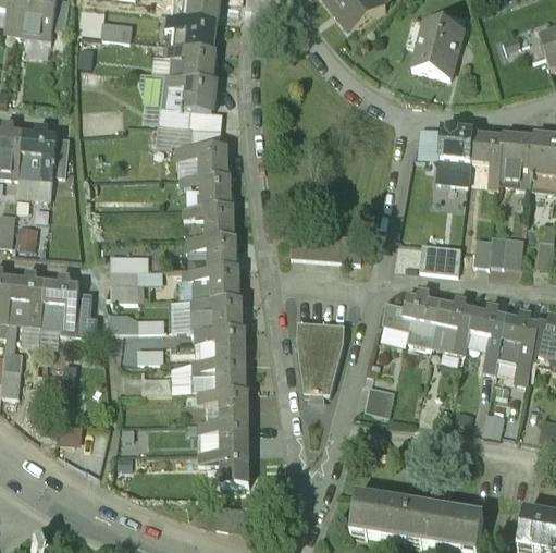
[(0,13),(19,16),(21,0),(0,0),(0,13)]
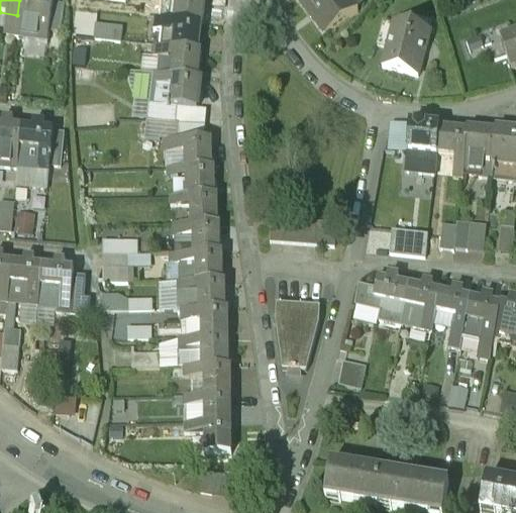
[(19,0),(17,15),(48,19),(52,0),(19,0)]
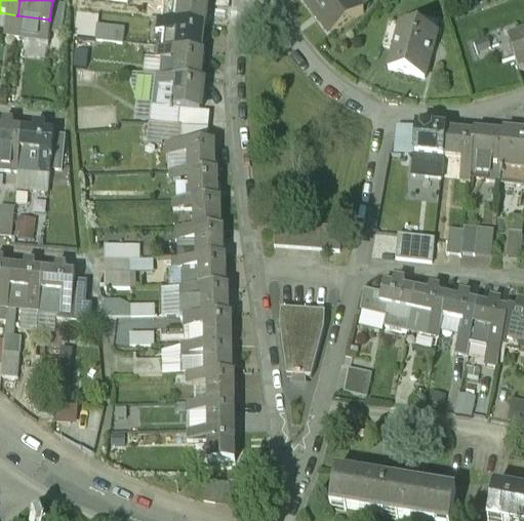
[(179,0),(177,19),(202,23),(205,0),(179,0)]
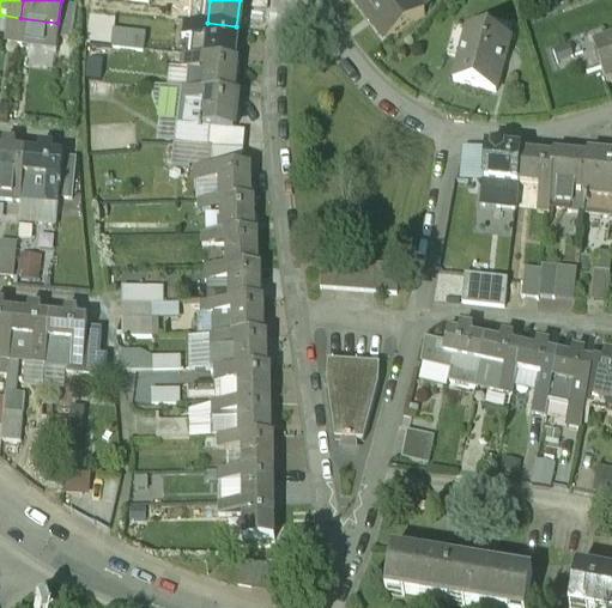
[(355,0),(382,36),(419,8),(413,0),(355,0)]
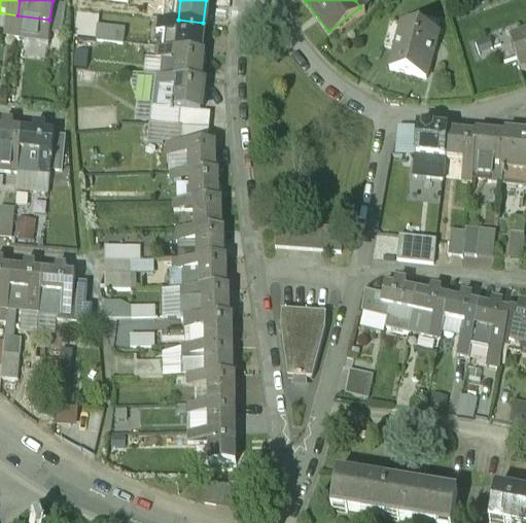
[(178,20),(155,18),(154,30),(166,31),(166,34),(164,34),(162,47),(177,48),(200,51),(203,23),(178,20)]
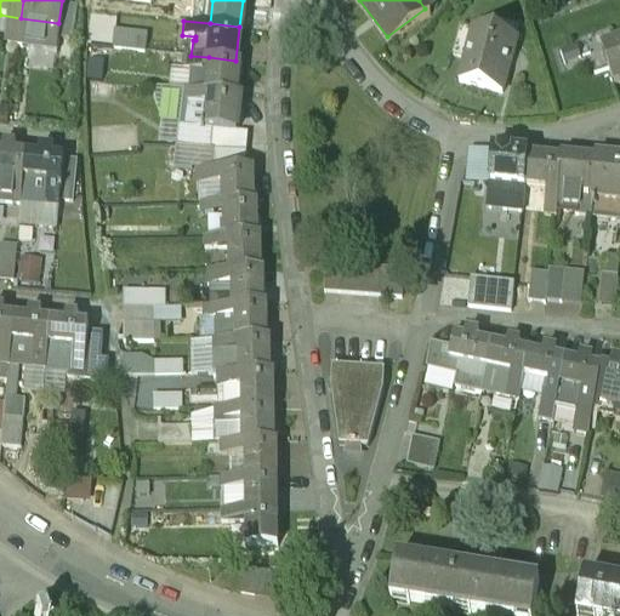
[(458,21),(450,49),(464,52),(471,24),(458,21)]
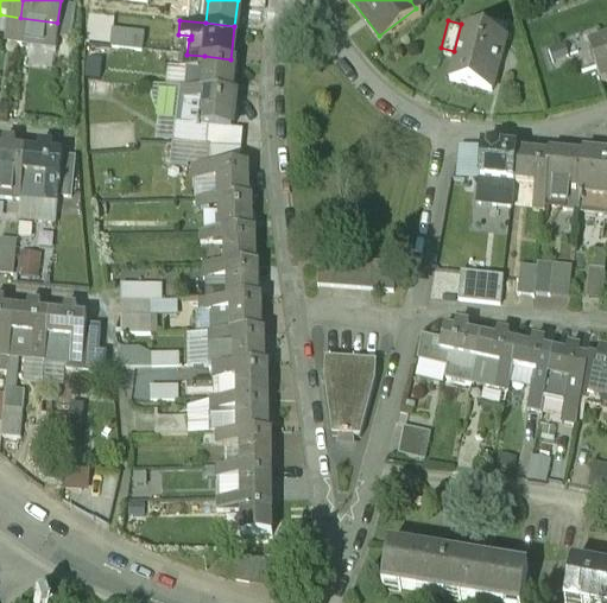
[(504,36),(461,24),(454,51),(447,77),(488,90),(504,36)]
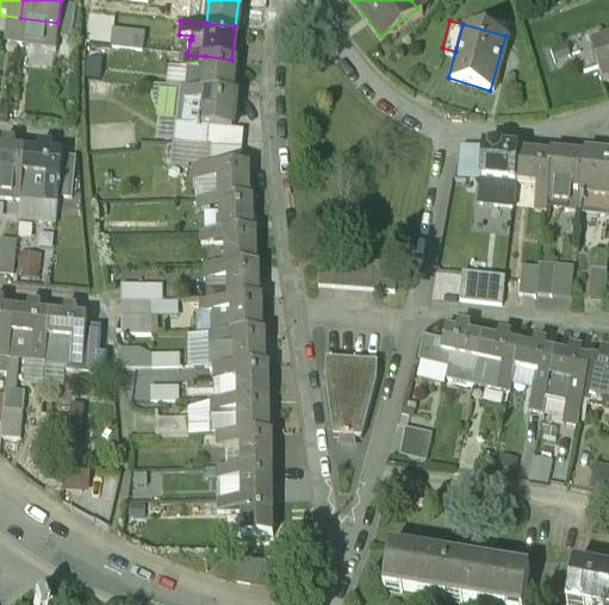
[(143,31),(112,27),(110,45),(141,49),(143,31)]
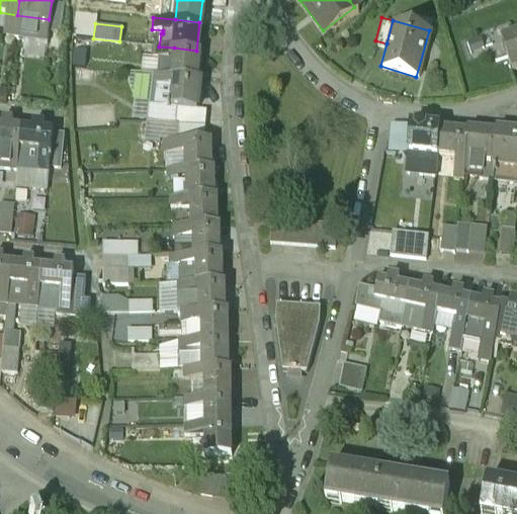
[(516,30),(500,36),(511,67),(516,65),(516,30)]
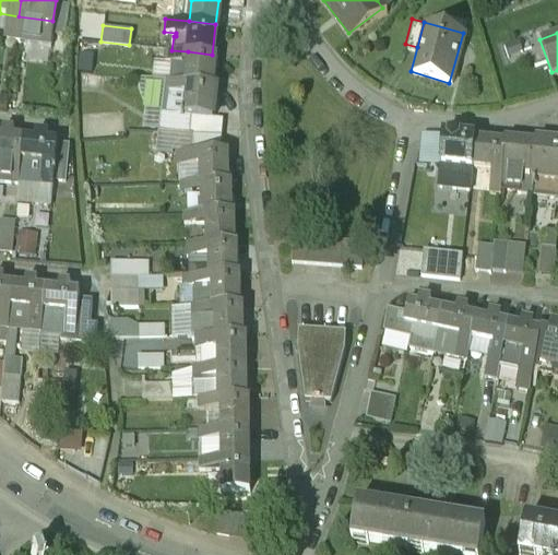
[(515,37),(500,44),(505,55),(519,49),(515,37)]
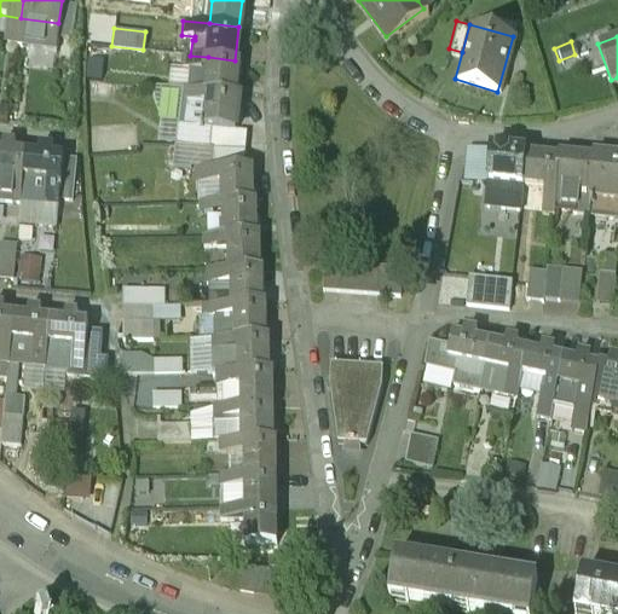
[(235,61),(208,57),(204,91),(207,92),(235,94),(238,61),(235,61)]
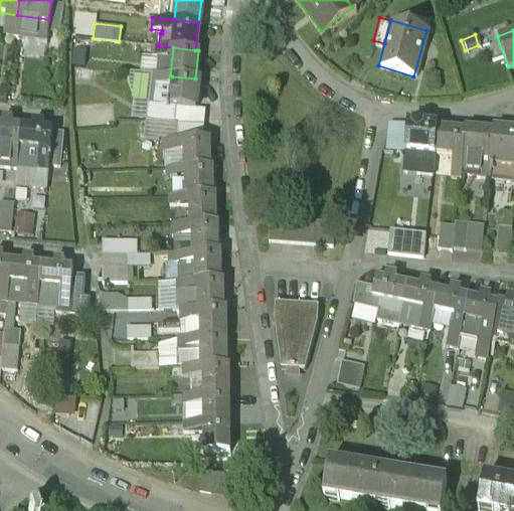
[(195,78),(172,76),(169,105),(176,106),(194,108),(197,78),(195,78)]
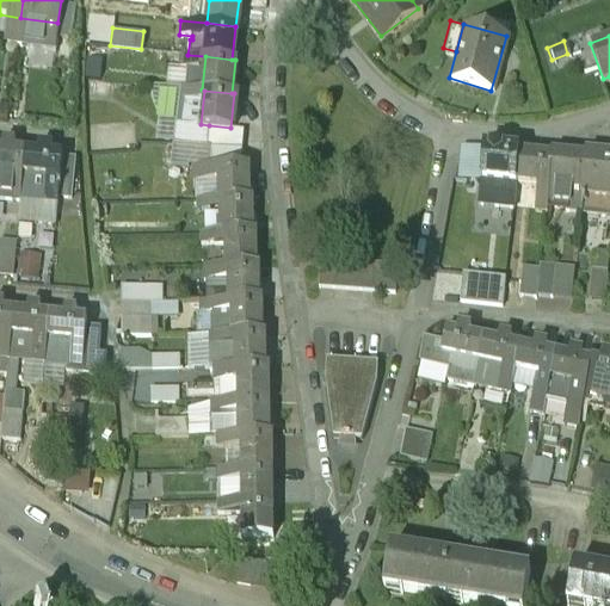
[(230,128),(209,125),(208,144),(234,147),(236,129),(230,128)]
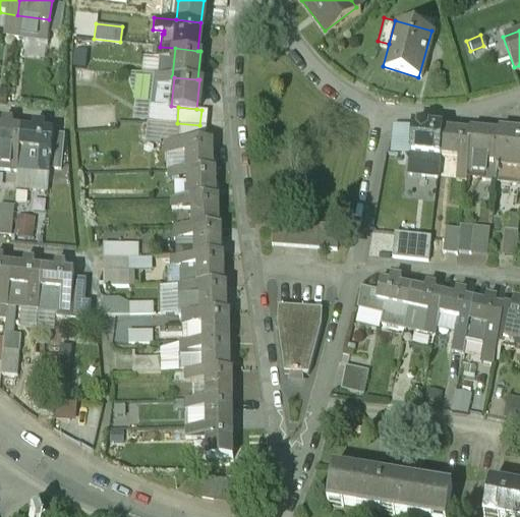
[(11,120),(1,119),(1,126),(0,126),(0,146),(17,148),(19,128),(11,127),(11,120)]
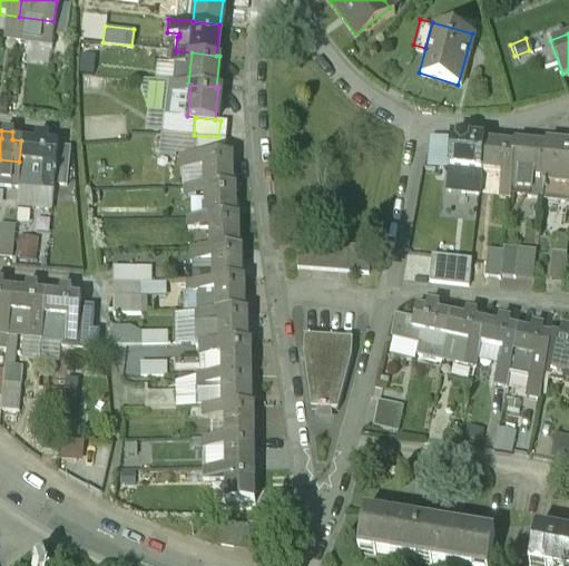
[(36,134),(36,142),(21,140),(19,162),(55,165),(57,144),(47,143),(48,135),(36,134)]
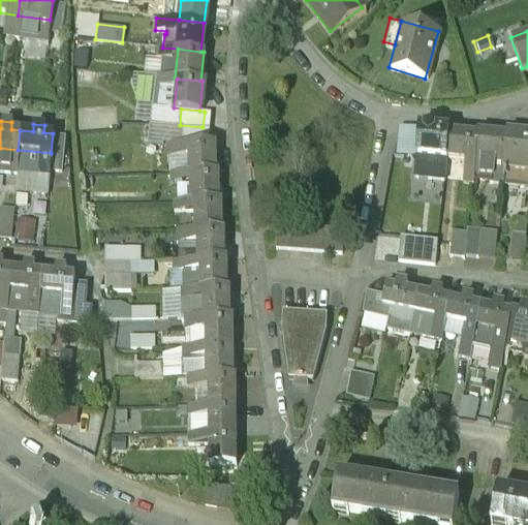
[(203,127),(180,125),(178,143),(206,143),(207,127),(203,127)]
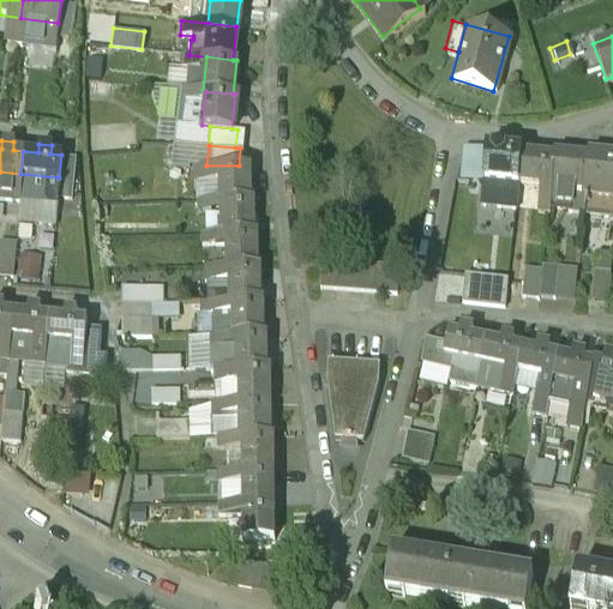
[(520,150),(486,146),(484,163),(482,176),(517,180),(520,150)]
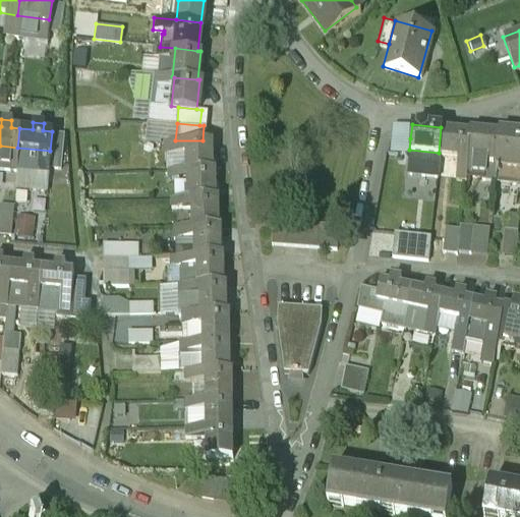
[(469,130),(441,127),(439,153),(466,155),(469,130)]
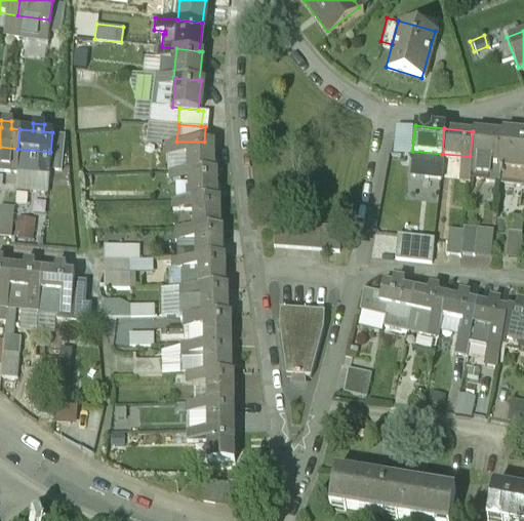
[(501,131),(473,128),(473,131),(470,156),(469,170),(484,172),(483,178),(496,179),(501,131)]
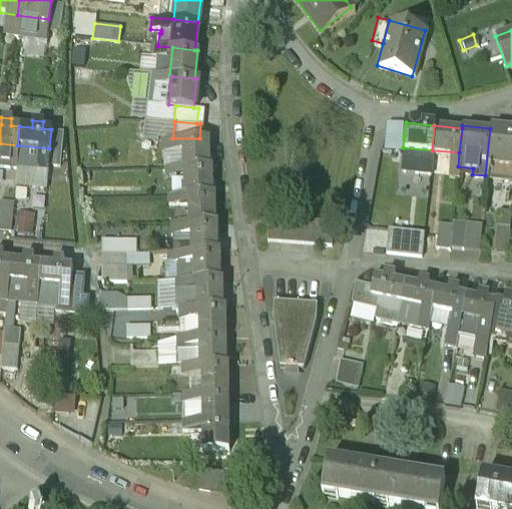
[(511,127),(490,126),(490,128),(485,175),(511,177),(511,127)]
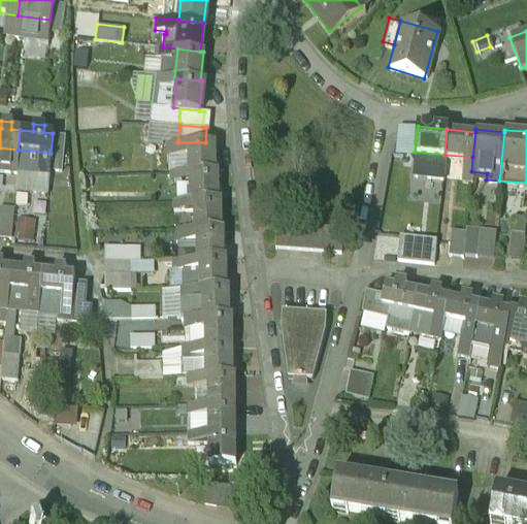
[(213,171),(213,142),(177,142),(164,142),(165,156),(188,156),(188,172),(189,172),(191,172),(213,171)]
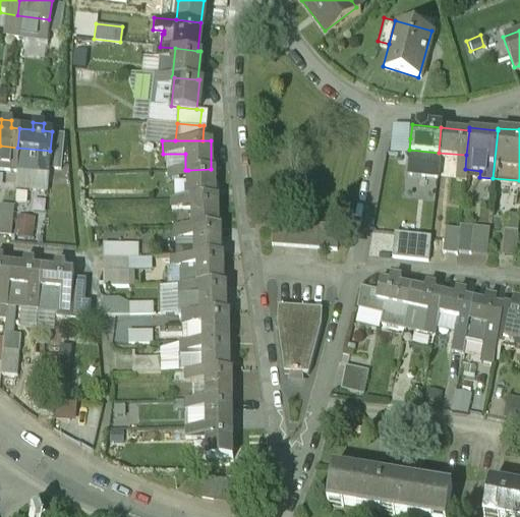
[(214,197),(214,169),(211,169),(188,170),(188,197),(191,197),(214,197)]
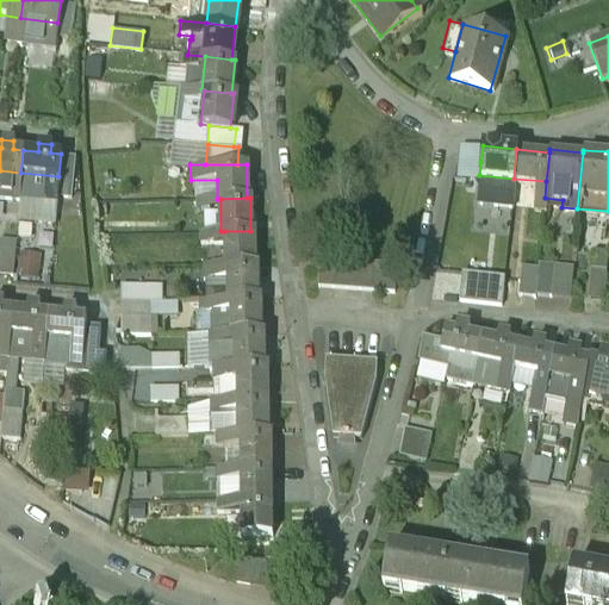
[(250,231),(224,231),(224,264),(228,264),(255,264),(254,231),(250,231)]
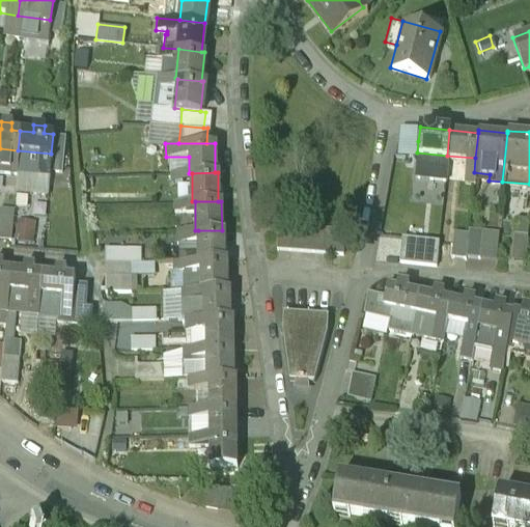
[(0,237),(8,239),(12,209),(0,206),(0,237)]
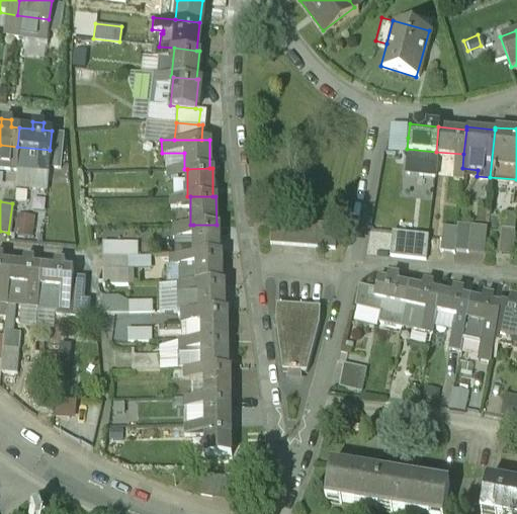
[(32,215),(17,212),(15,231),(30,233),(32,215)]
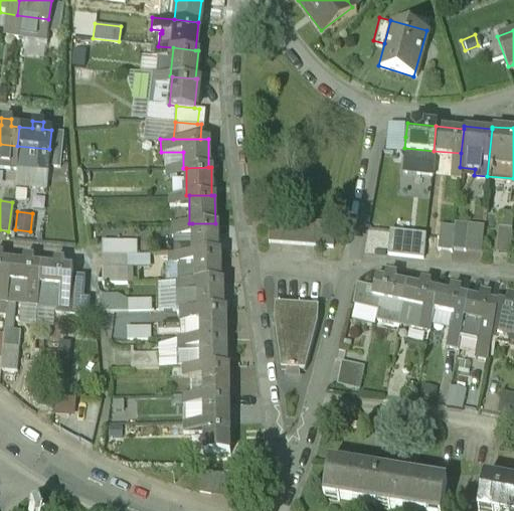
[(510,248),(511,211),(498,211),(497,248),(510,248)]
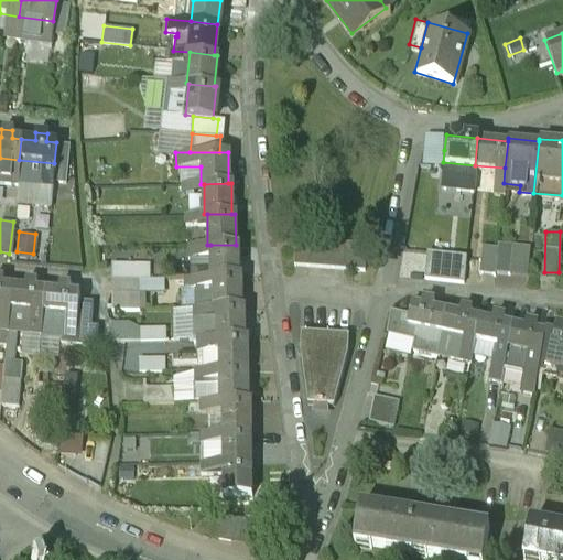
[(346,241),(295,238),(293,261),(345,266),(346,241)]
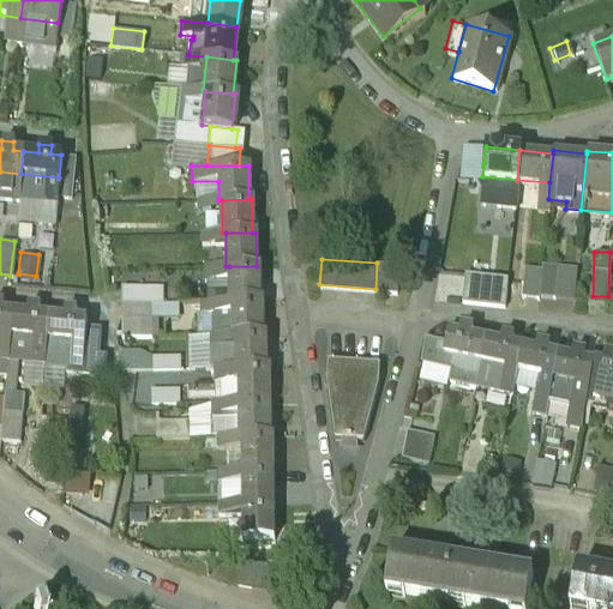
[(577,265),(524,259),(521,290),(574,295),(577,265)]
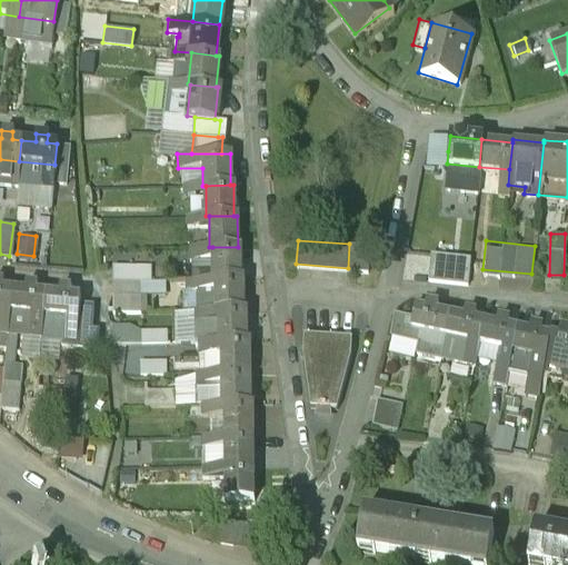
[(369,246),(349,244),(348,268),(368,269),(369,246)]
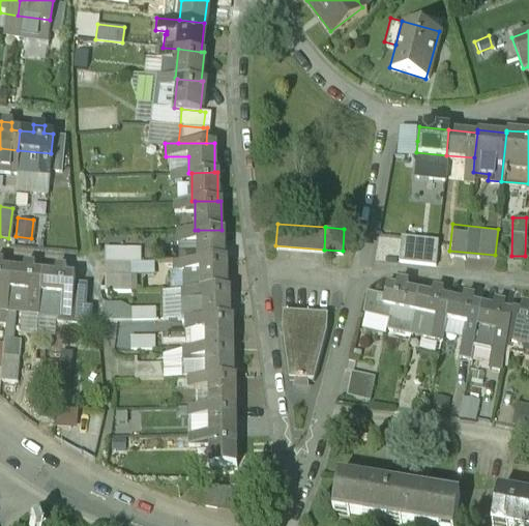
[(224,259),(224,230),(222,230),(198,230),(198,260),(200,260),(224,259)]
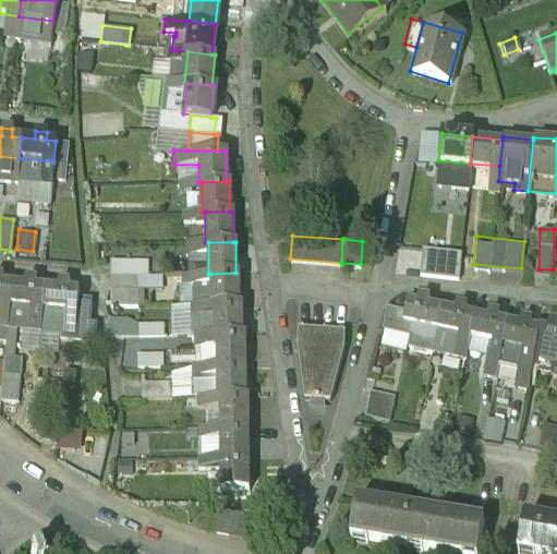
[(420,271),(459,273),(460,248),(421,245),(420,271)]
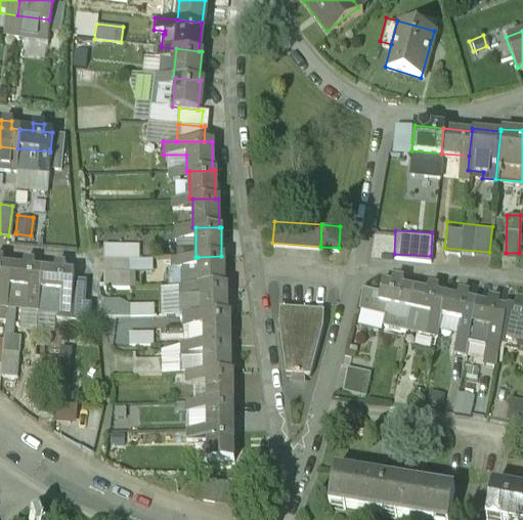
[(139,255),(139,240),(102,241),(103,284),(133,284),(133,268),(151,267),(151,254),(139,255)]
